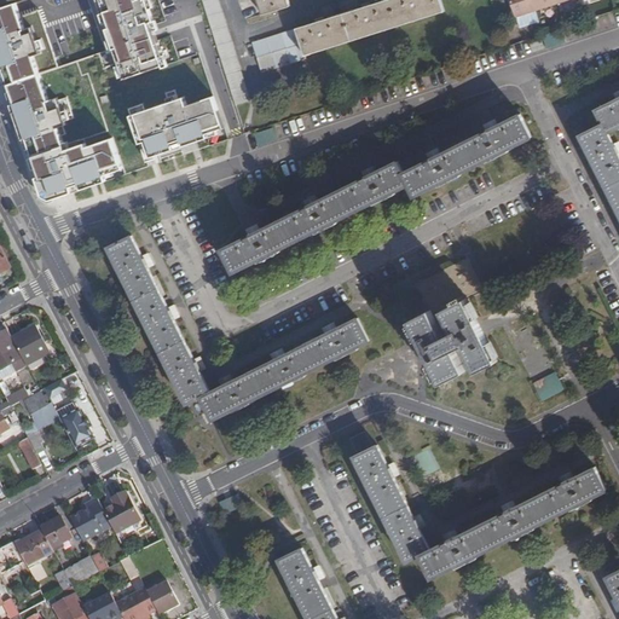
[(138,0),(90,0),(108,51),(102,53),(106,68),(121,63),(127,79),(165,67),(162,58),(166,57),(156,29),(158,29),(148,0),(138,0)]
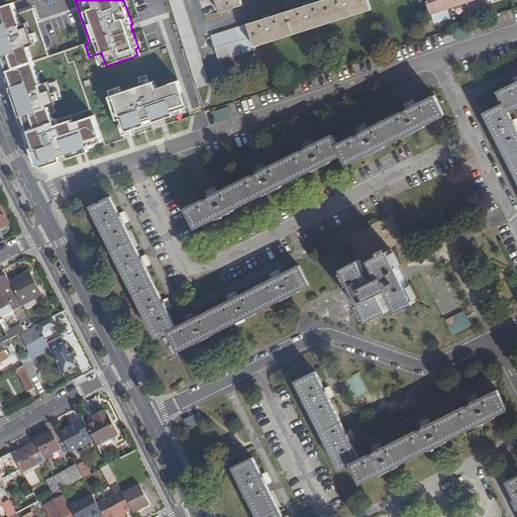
[(211,84),(184,0),(170,0),(198,89),(211,84)]
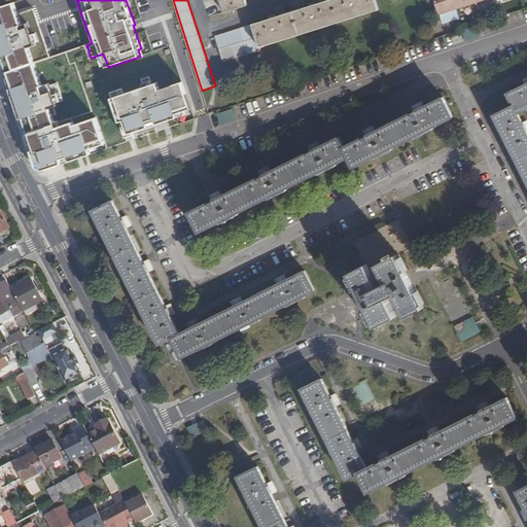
[(248,4),(246,0),(220,0),(224,12),(248,4)]
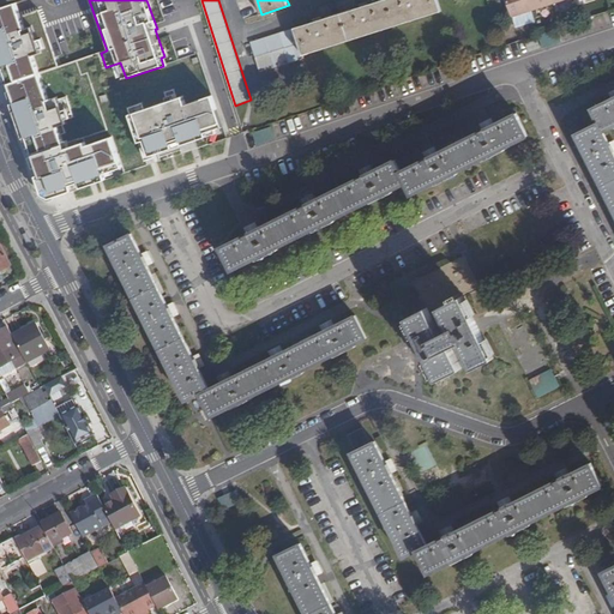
[(305,55),(443,10),(439,0),(384,0),(296,29),(305,55)]
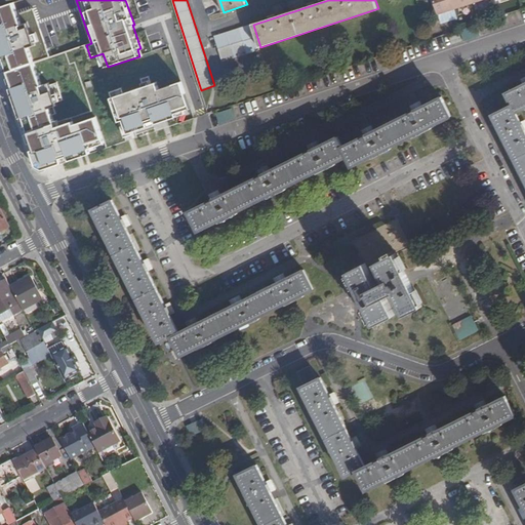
[(455,10),(451,0),(433,0),(438,15),(455,10)]
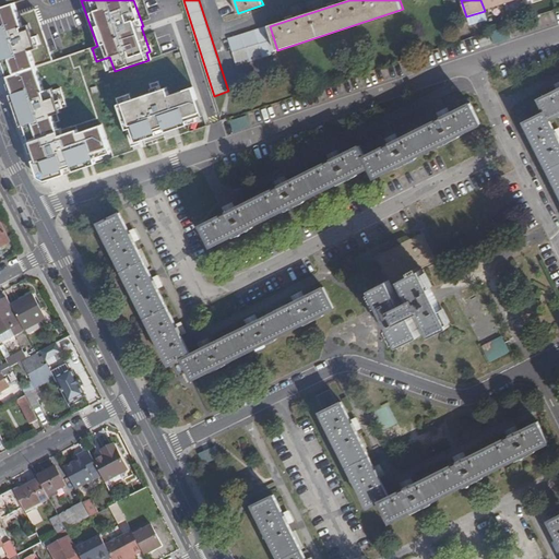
[(480,0),(485,11),(504,4),(502,0),(480,0)]
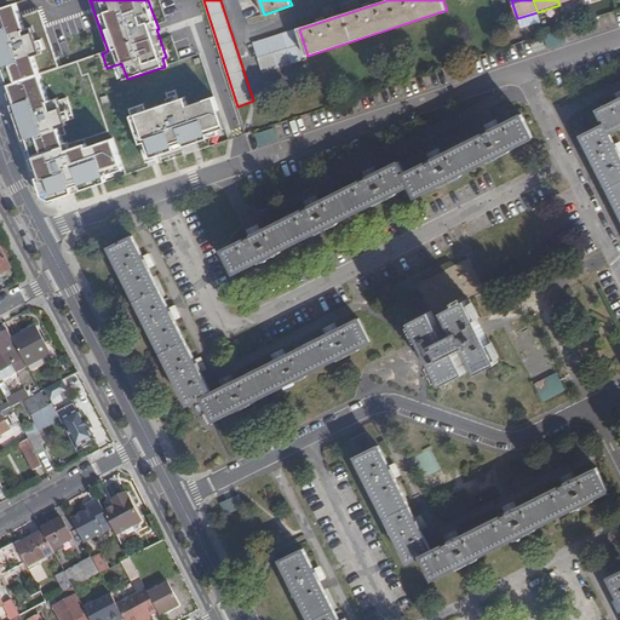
[(22,16),(17,3),(0,7),(0,68),(45,197),(52,201),(108,182),(107,176),(125,170),(115,138),(90,147),(89,143),(68,149),(61,127),(69,124),(61,97),(51,99),(42,73),(61,67),(40,10),(22,16)]
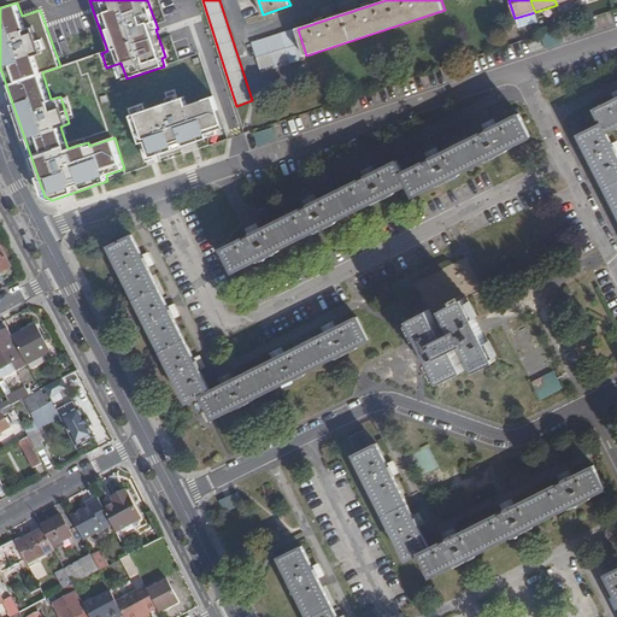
[(291,31),(253,43),(263,72),(299,62),(291,31)]
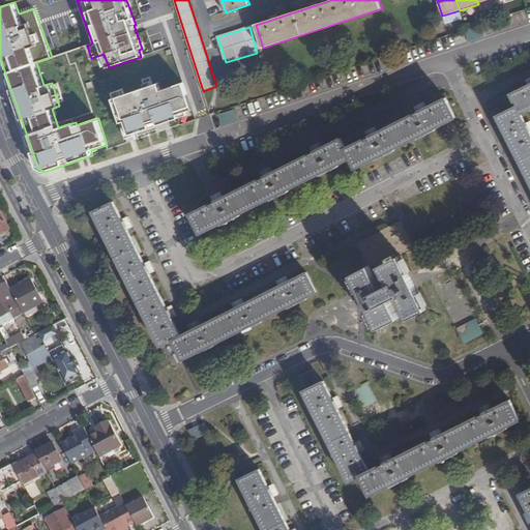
[(464,34),(454,38),(457,46),(467,41),(464,34)]
